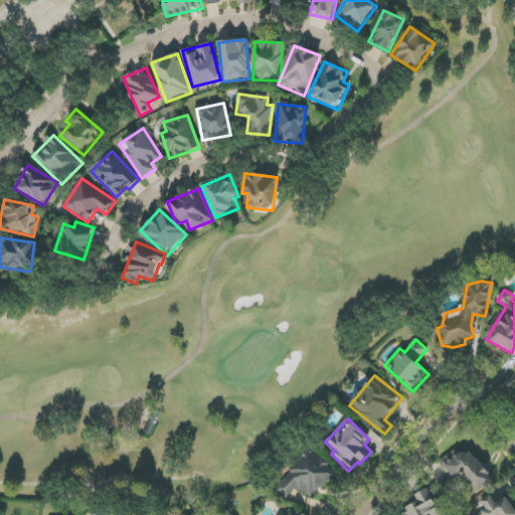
[(493,483),(471,448),(445,465),(459,488),(465,485),(472,496),(493,483)]
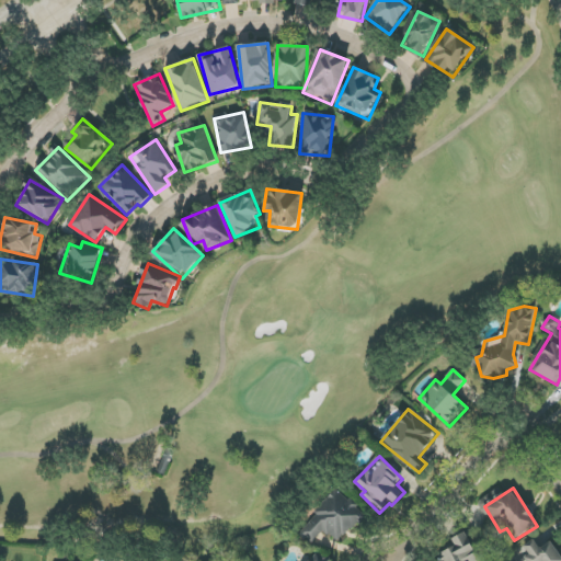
[(336,542),(365,517),(342,492),(299,530),(311,544),(325,530),(336,542)]
